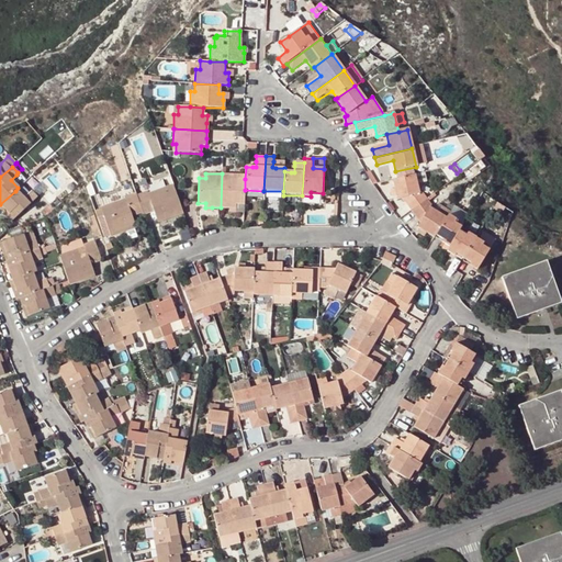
[(229,209),(235,209),(236,204),(244,205),(245,190),(245,179),(237,179),(237,173),(222,173),(221,208),(229,209)]
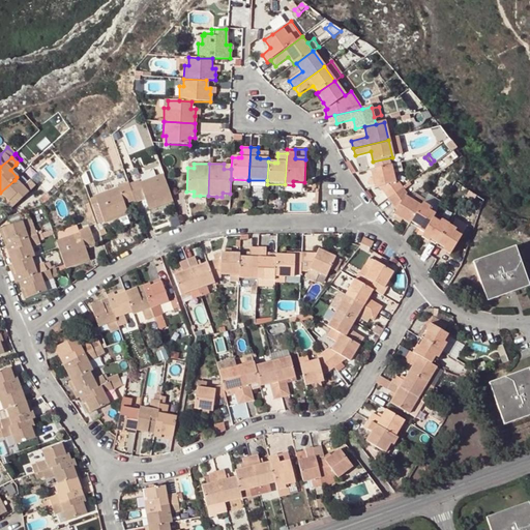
[(17,177),(22,173),(16,165),(10,170),(17,177)]
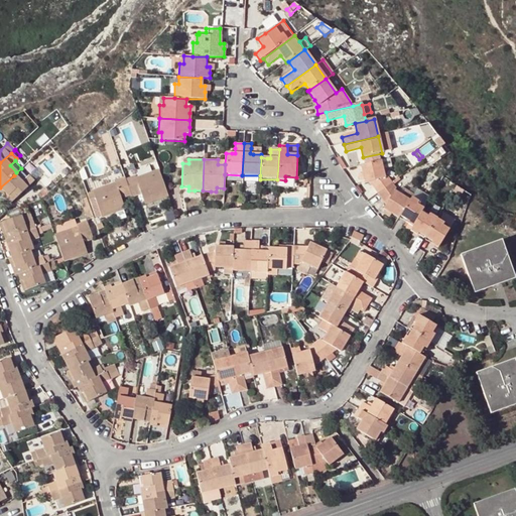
[(387,177),(385,167),(384,160),(364,165),(366,173),(368,178),(369,181),(372,181),(387,177)]
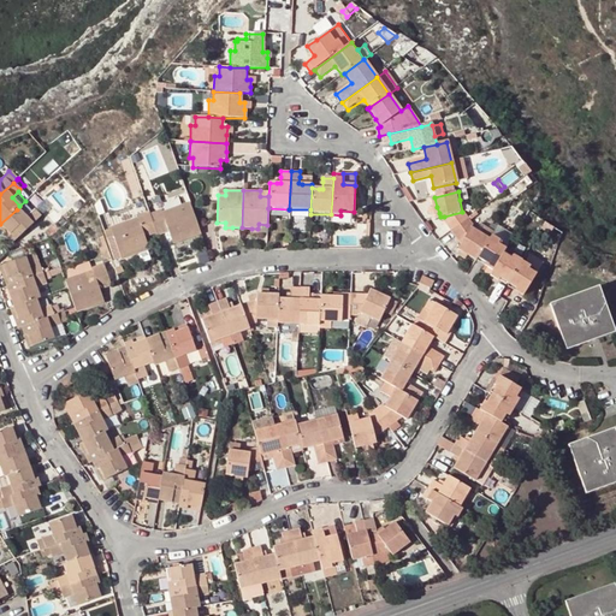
[(24,217),(34,208),(25,201),(19,206),(17,209),(24,217)]
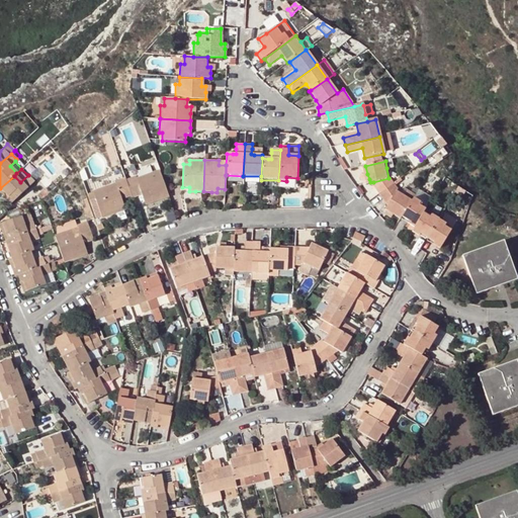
[(140,193),(141,196),(145,206),(169,197),(160,171),(136,180),(136,178),(125,181),(131,194),(132,196),(140,193)]
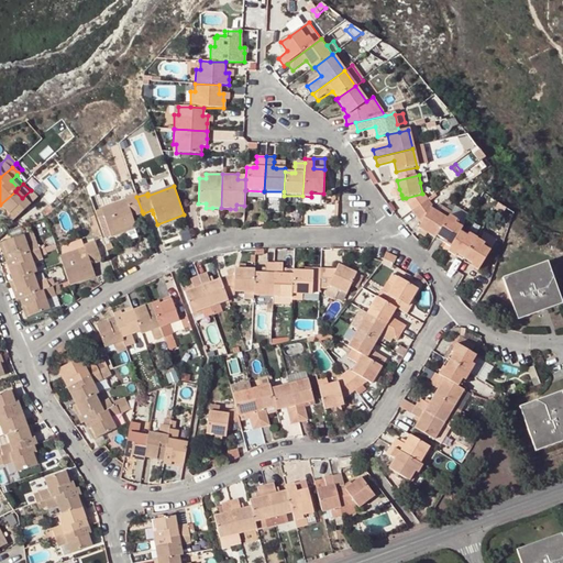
[(39,199),(31,190),(22,198),(15,191),(0,205),(0,211),(12,223),(39,199)]
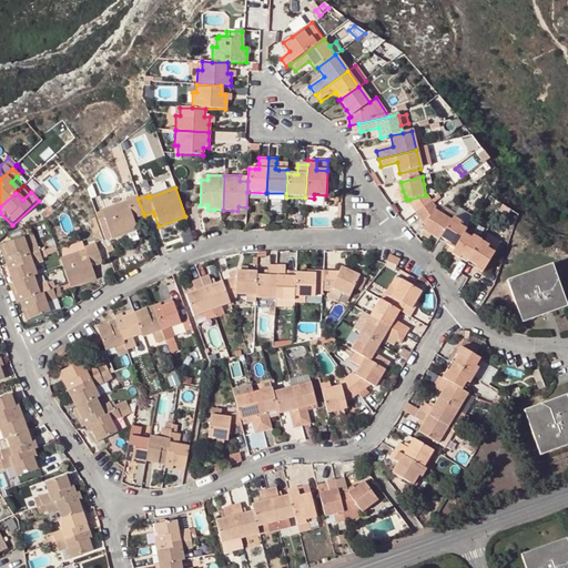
[(426,195),(409,200),(417,212),(435,200),(430,194),(426,195)]
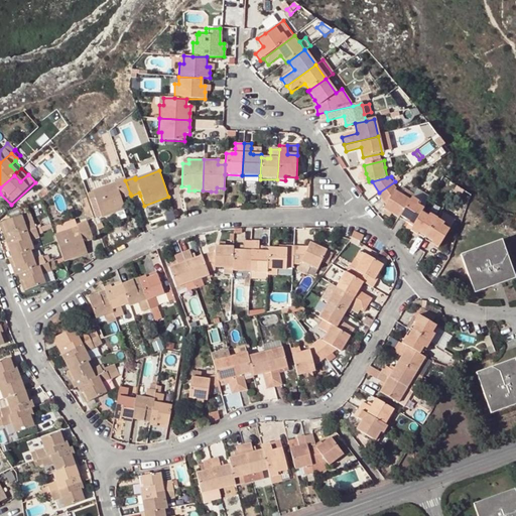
[(100,218),(114,213),(123,210),(124,210),(121,200),(120,198),(130,194),(125,180),(125,177),(113,182),(114,184),(92,192),(92,195),(86,197),(90,208),(97,206),(100,218)]
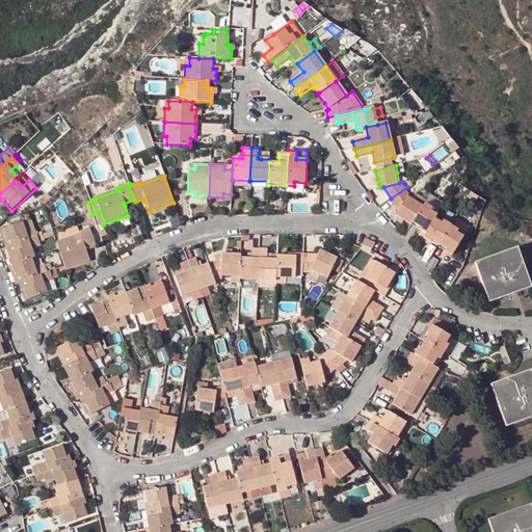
[(391,198),(399,210),(408,194),(410,192),(407,187),(391,198)]
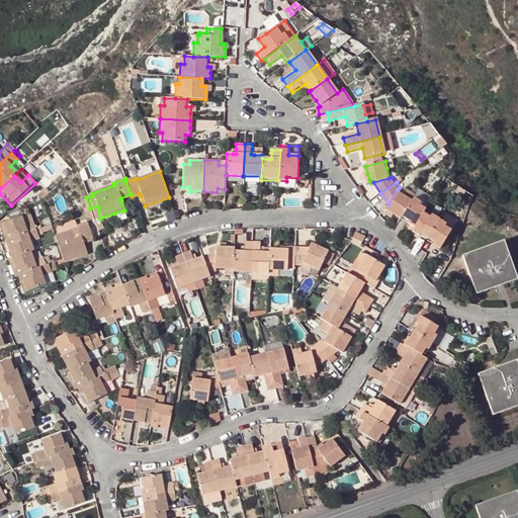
[(55,188),(52,184),(47,188),(50,192),(55,188)]
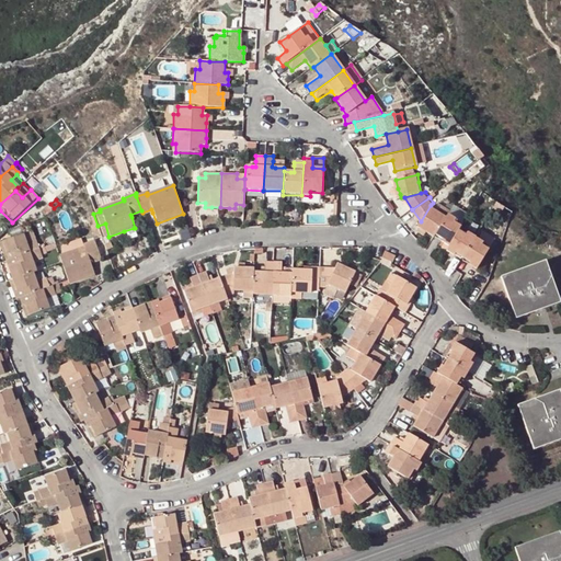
[(45,217),(54,208),(50,204),(41,213),(45,217)]
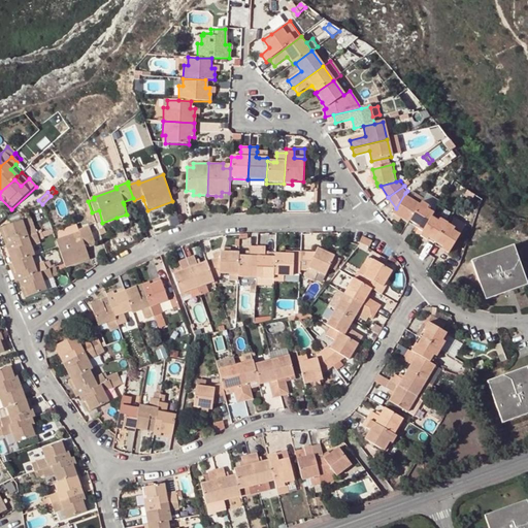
[(417,192),(414,198),(421,203),(423,200),(425,197),(417,192)]
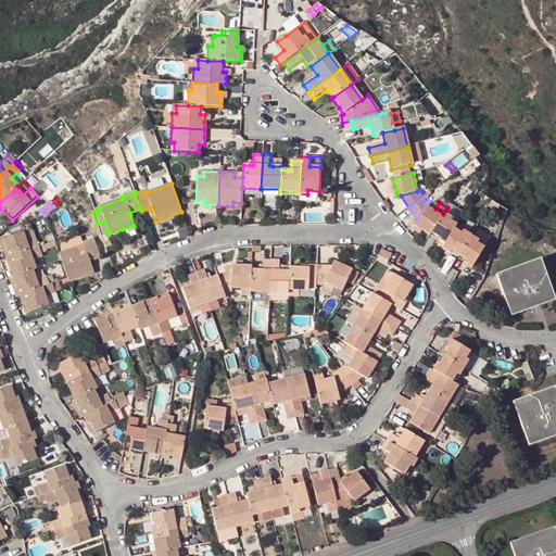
[(447,207),(445,211),(454,216),(459,207),(451,202),(447,207)]
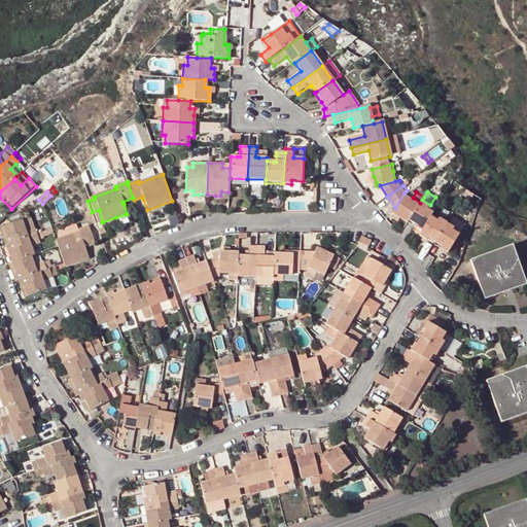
[(395,213),(399,215),(409,221),(410,219),(420,203),(413,198),(405,192),(395,208),(393,211),(395,213)]
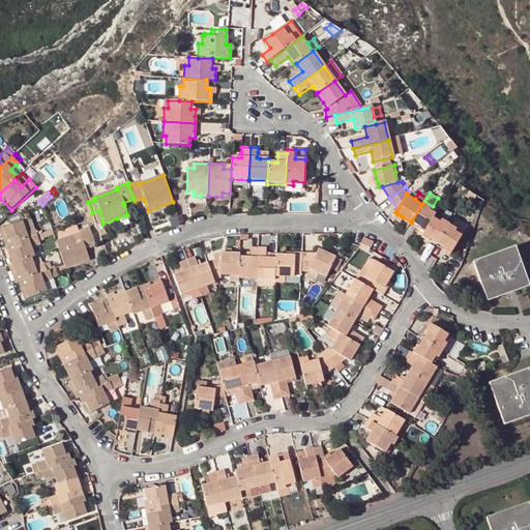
[(437,213),(431,209),(433,206),(424,201),(422,204),(412,221),(419,225),(418,228),(421,230),(419,234),(422,236),(434,217),(436,214),(437,213)]
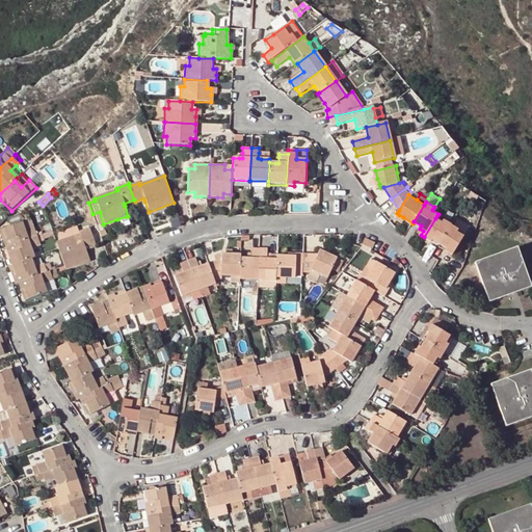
[(130,225),(127,216),(117,219),(121,229),(130,225)]
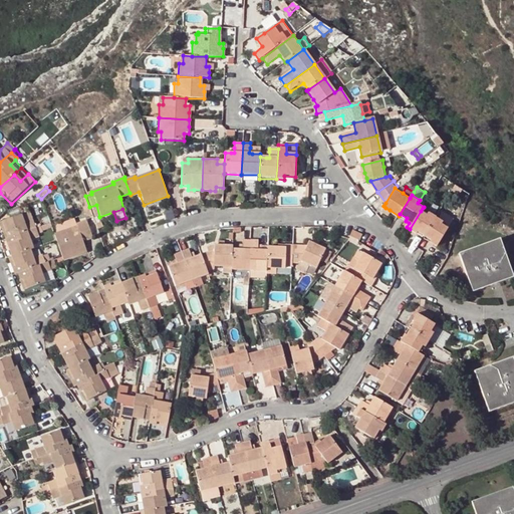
[(437,217),(430,213),(428,216),(421,211),(410,229),(420,236),(421,233),(425,235),(437,217)]
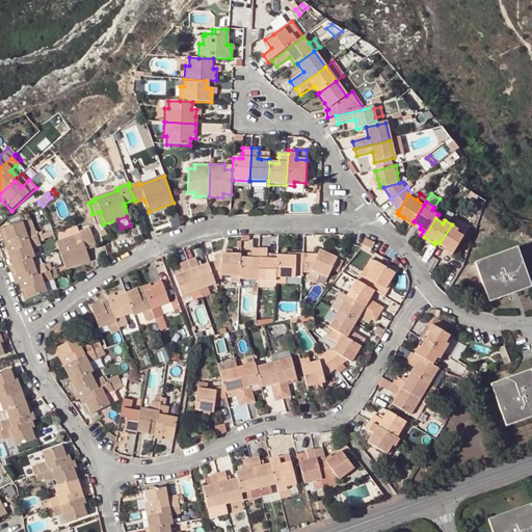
[(21,223),(24,234),(33,230),(30,220),(21,223)]
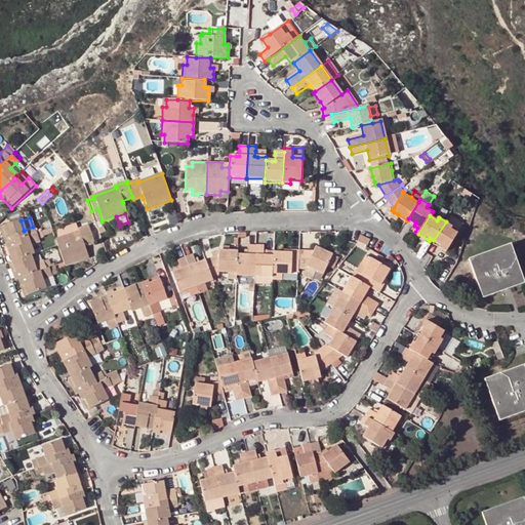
[(0,230),(5,245),(36,235),(33,227),(24,231),(21,220),(0,228),(0,230)]
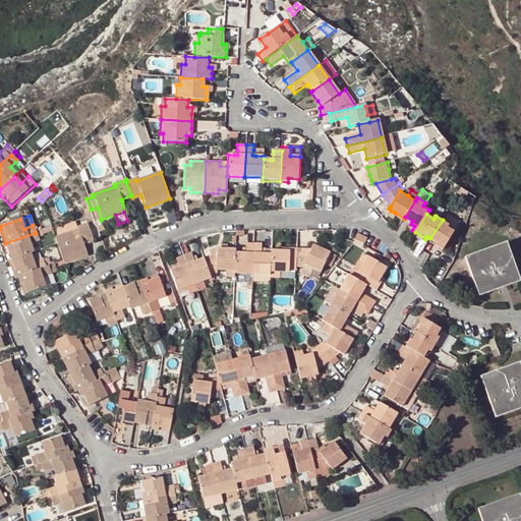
[(448,228),(450,225),(443,220),(430,238),(438,243),(437,245),(445,250),(455,232),(448,228)]
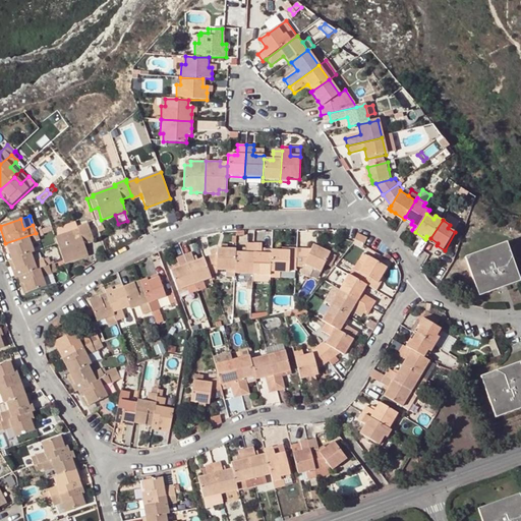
[(65,265),(88,256),(83,245),(82,242),(93,238),(88,225),(77,229),(77,231),(55,239),(57,244),(63,262),(65,265)]
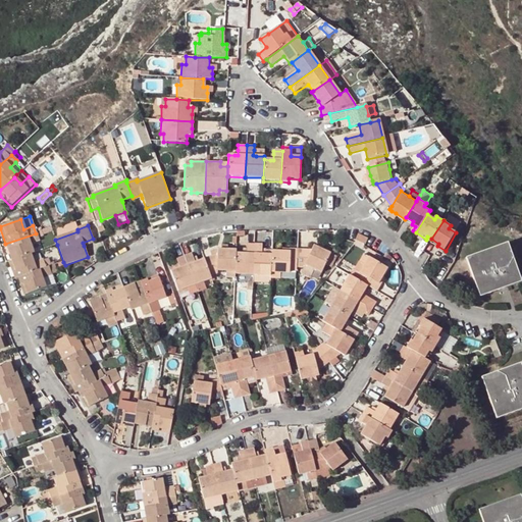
[(39,242),(38,239),(36,233),(5,244),(11,260),(30,254),(33,253),(30,245),(39,242)]
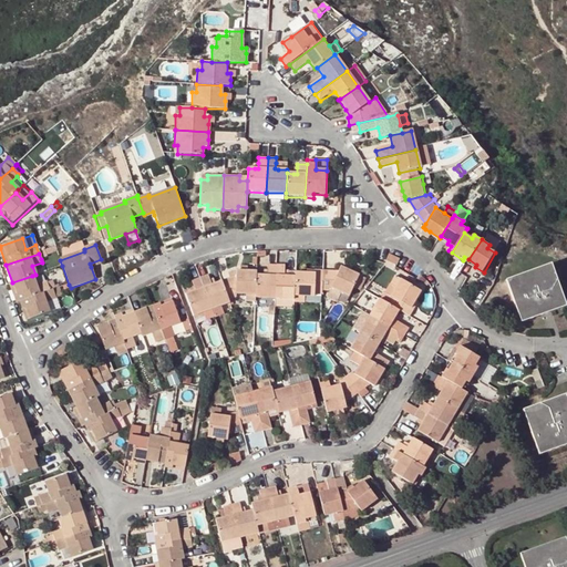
[(385,264),(395,269),(400,259),(391,255),(385,264)]
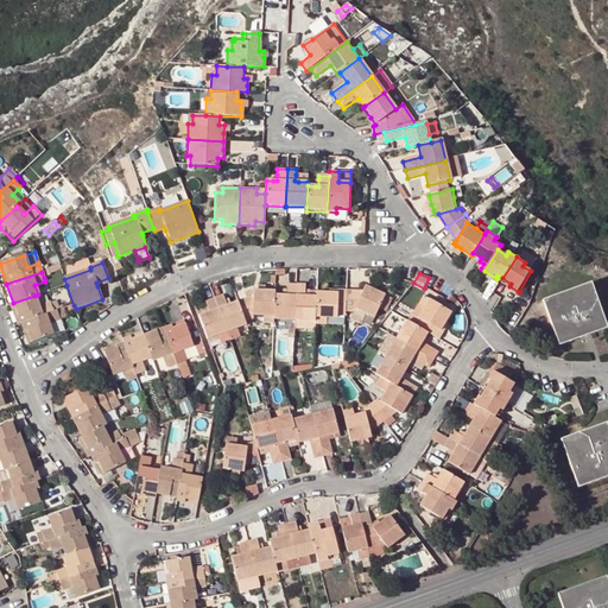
[(286,297),(283,296),(274,296),(274,317),(274,321),(295,322),(297,284),(286,284),(286,290),(286,297)]
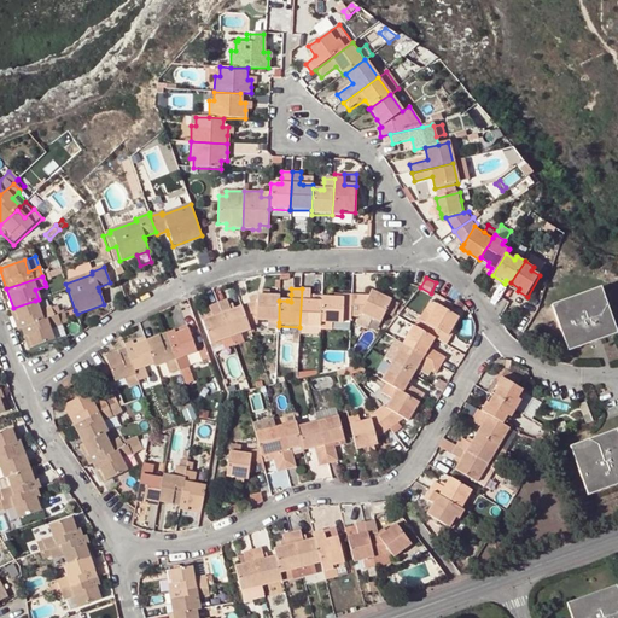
[(321,324),(322,302),(314,301),(310,301),(310,295),(310,290),(302,289),(299,327),(321,327),(321,324)]
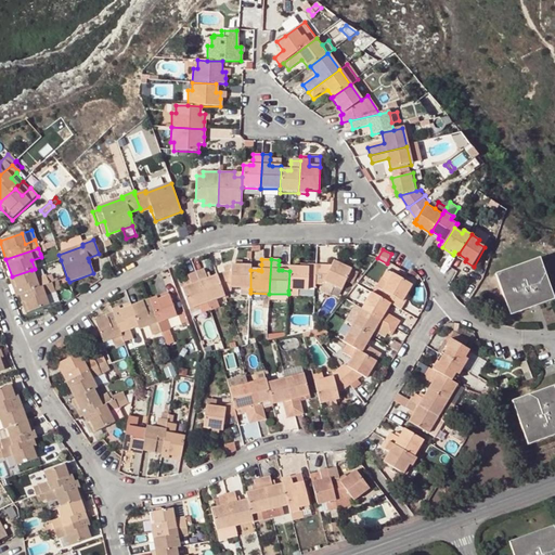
[(505,310),(513,308),(515,314),(545,304),(543,296),(550,294),(537,259),(500,272),(502,279),(495,282),(505,310)]
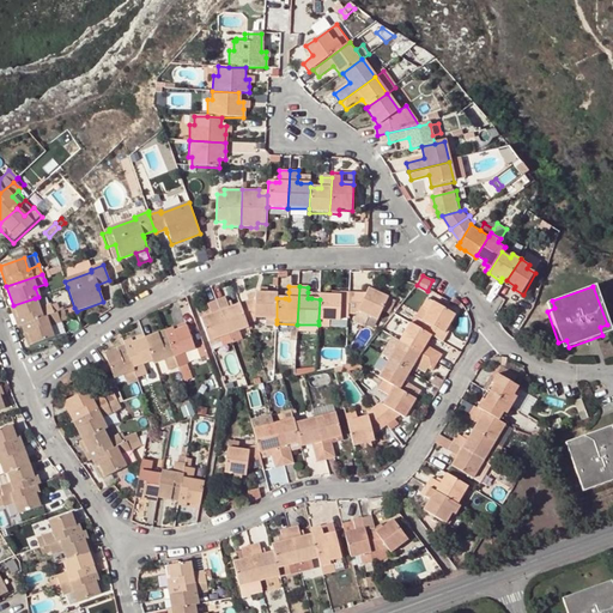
[(377,321),(387,298),(377,293),(371,290),(368,289),(365,293),(350,293),(349,315),(356,315),(357,311),(377,321)]
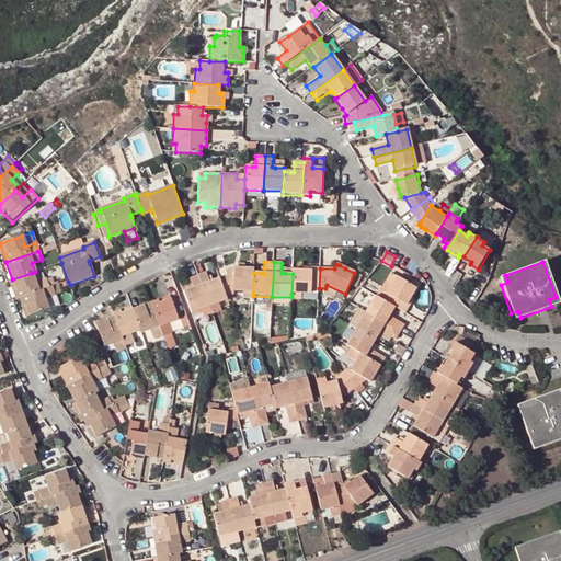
[(254,268),(245,268),(239,268),(235,267),(233,274),(219,278),(227,297),(233,295),(233,292),(245,293),(253,293),(253,273),(254,268)]
